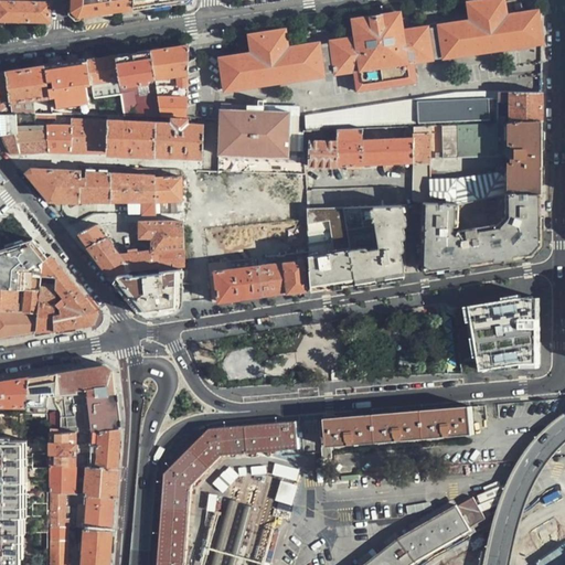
[(108,11),(130,9),(130,0),(70,0),(70,9),(72,9),(76,13),(76,17),(108,11)]
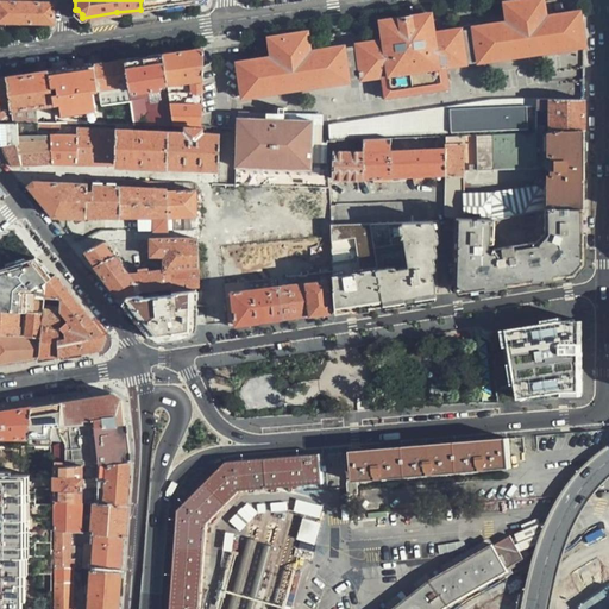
[(237,64),(244,96),(583,46),(577,12),(545,16),(541,0),(531,0),(506,4),(507,23),(434,33),(431,16),(380,23),(382,42),(308,54),(306,35),(269,39),(271,60),(237,64)]
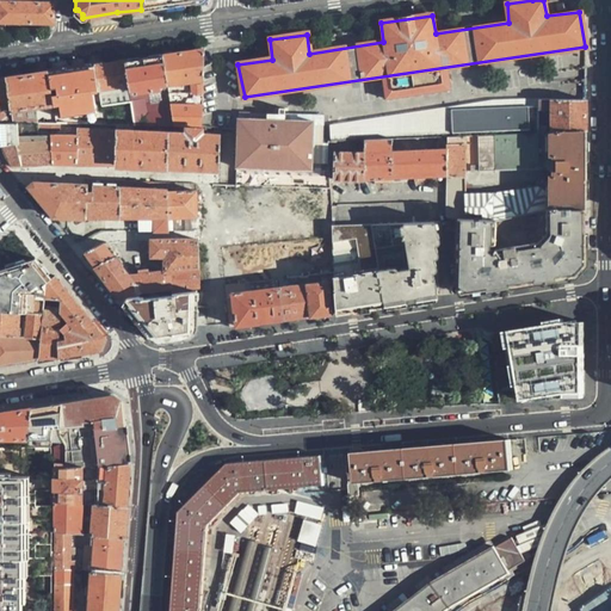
[(0,22),(25,22),(51,23),(53,4),(30,4),(25,4),(0,2),(0,22)]
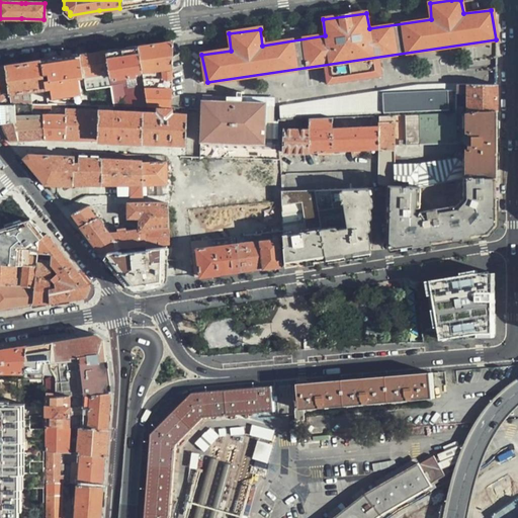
[(155,44),(137,47),(141,72),(159,69),(161,81),(170,80),(172,47),(172,40),(155,44)]
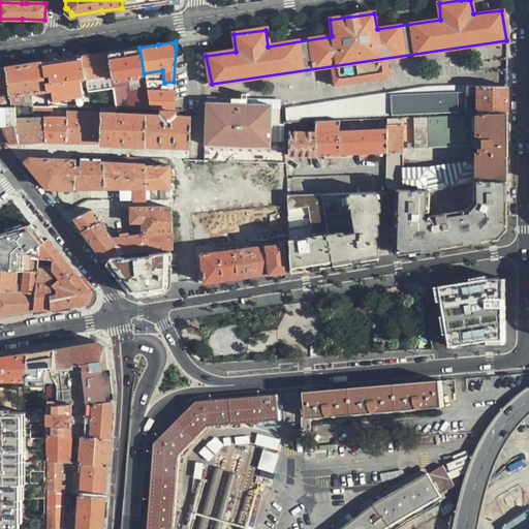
[(144,73),(139,48),(123,50),(107,53),(113,87),(116,107),(144,107),(141,87),(127,88),(125,75),(144,73)]
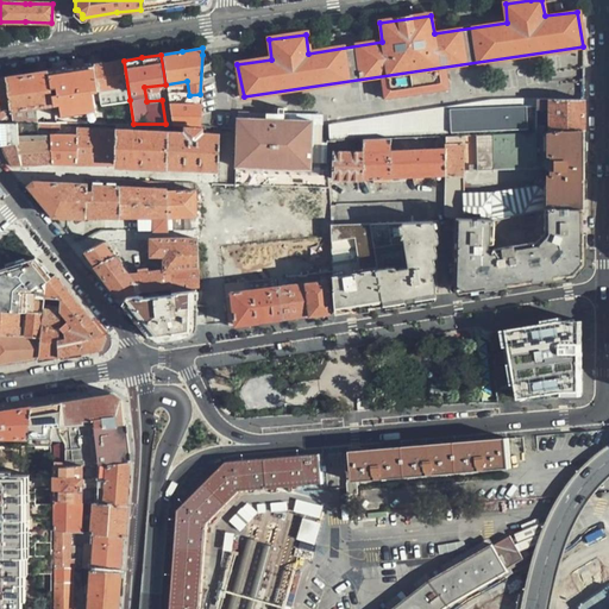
[(119,61),(93,66),(98,92),(99,105),(130,100),(124,61),(119,61)]
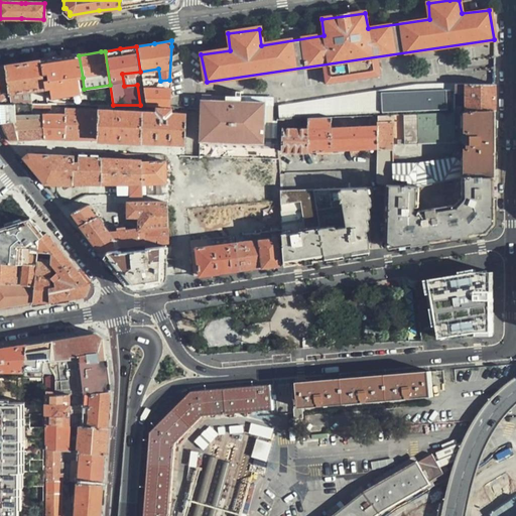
[(83,78),(79,55),(68,57),(40,61),(43,87),(50,86),(52,97),(82,93),(79,78),(83,78)]
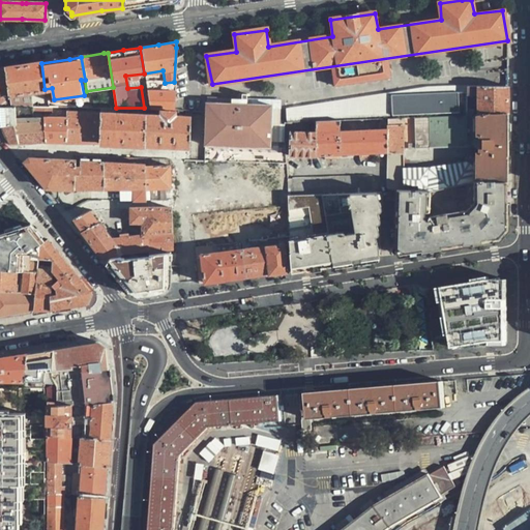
[(45,89),(41,63),(25,65),(5,68),(7,91),(9,107),(13,106),(32,107),(30,92),(45,89)]
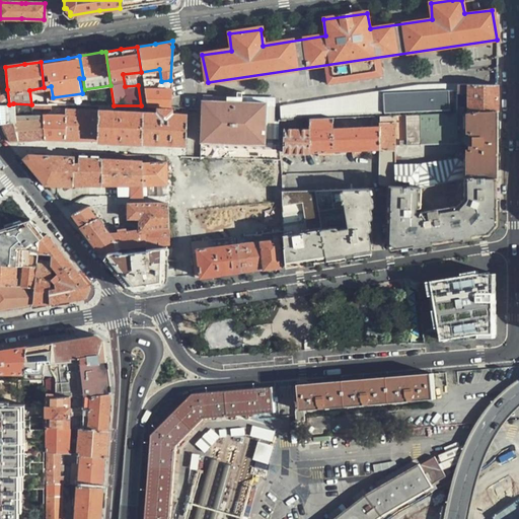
[(468,112),(496,108),(496,95),(496,82),(455,83),(454,87),(454,92),(468,92),(468,112)]
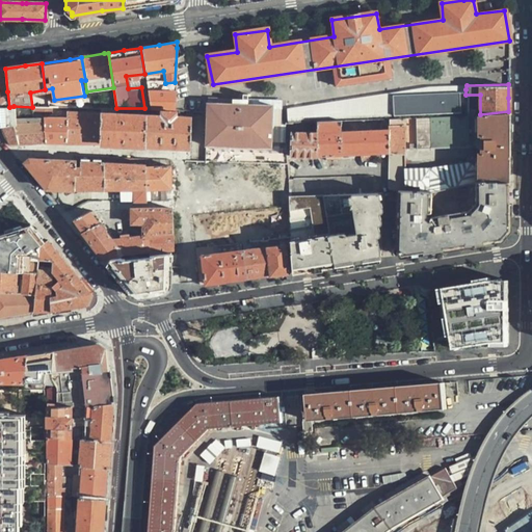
[(150,109),(174,109),(175,90),(147,89),(150,109)]
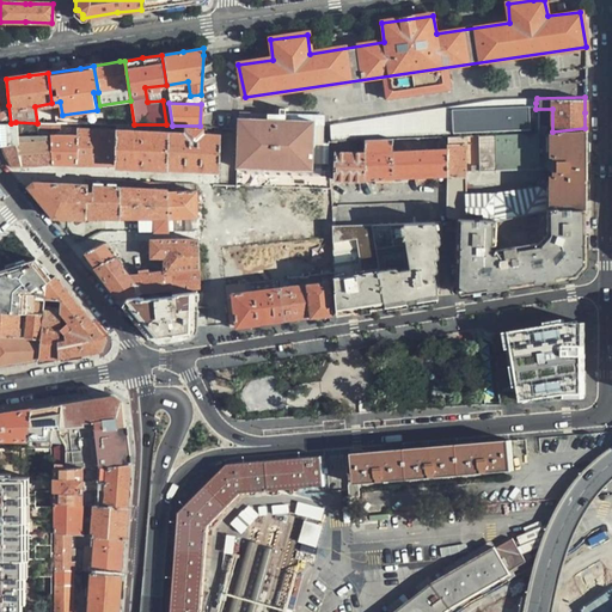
[(536,109),(536,103),(507,106),(476,111),(464,114),(464,109),(436,111),(375,121),(373,116),(326,123),(329,141),(362,140),(389,138),(442,136),(536,132),(536,109)]
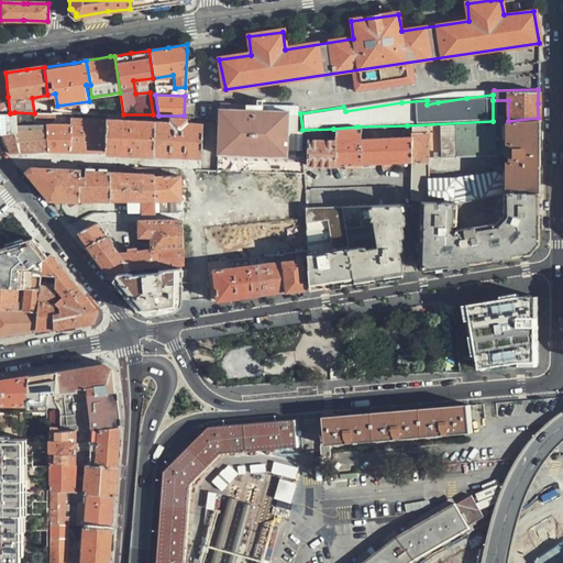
[(283,158),(285,109),(261,108),(261,114),(246,113),(246,107),(220,106),(217,155),(283,158)]
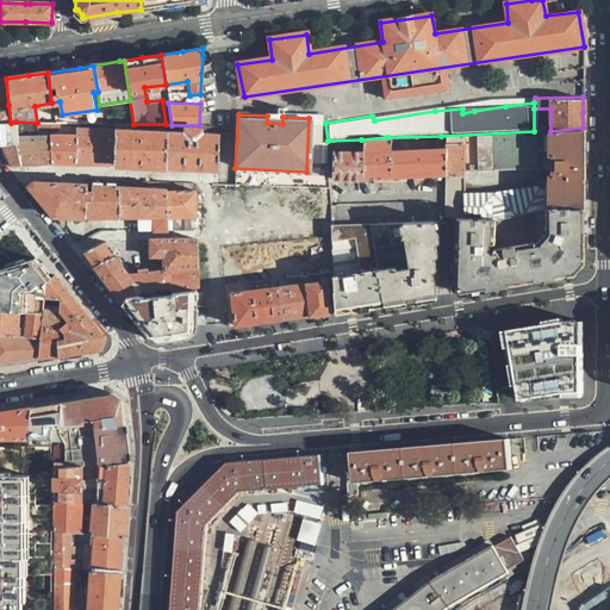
[(5,122),(0,122),(0,143),(4,145),(18,141),(16,122),(11,123),(5,122)]
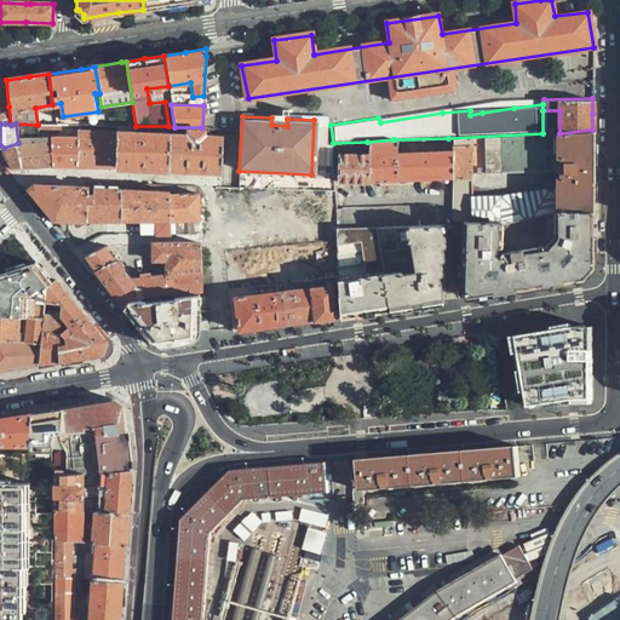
[(16,124),(18,143),(39,143),(39,131),(50,131),(50,125),(46,125),(38,125),(16,124)]
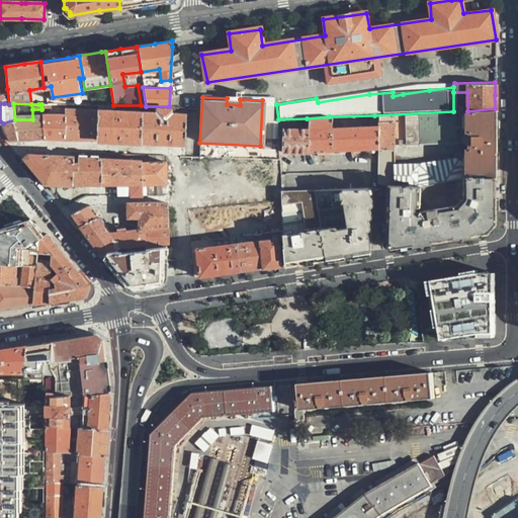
[(168,142),(184,142),(186,113),(169,112),(169,109),(156,108),(156,112),(96,110),(95,140),(115,140),(168,142)]
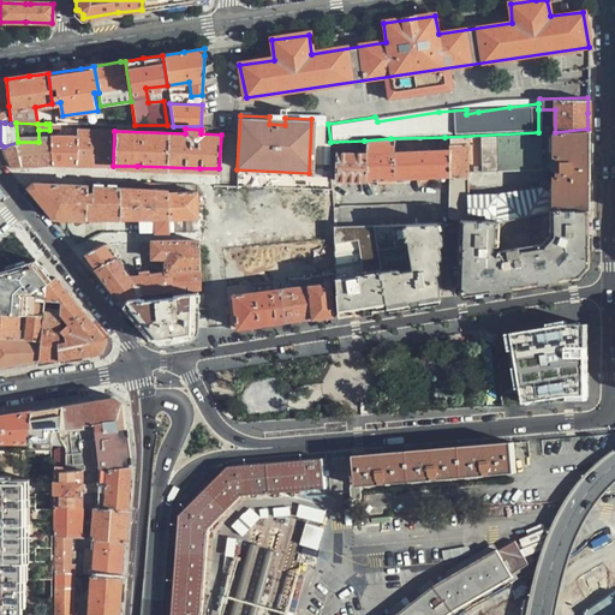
[(556,209),(587,208),(587,174),(587,161),(587,129),(555,132),(548,132),(549,167),(554,168),(554,175),(555,180),(548,180),(544,185),(549,187),(548,210),(556,209)]
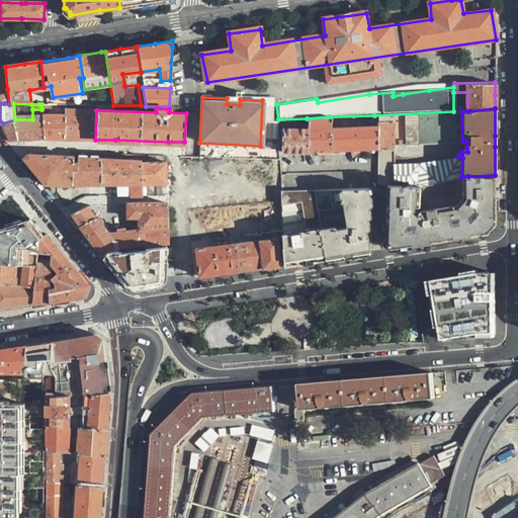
[(64,114),(64,139),(82,139),(95,140),(96,110),(97,109),(64,109),(64,114)]
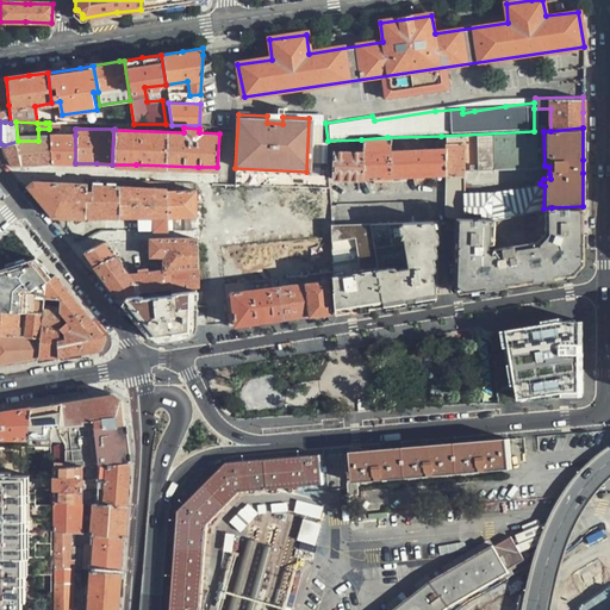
[(493,219),(543,209),(545,186),(540,184),(506,190),(500,191),(464,193),(464,168),(545,166),(543,131),(534,131),(441,136),(443,148),(443,173),(443,218),(455,218),(493,219)]
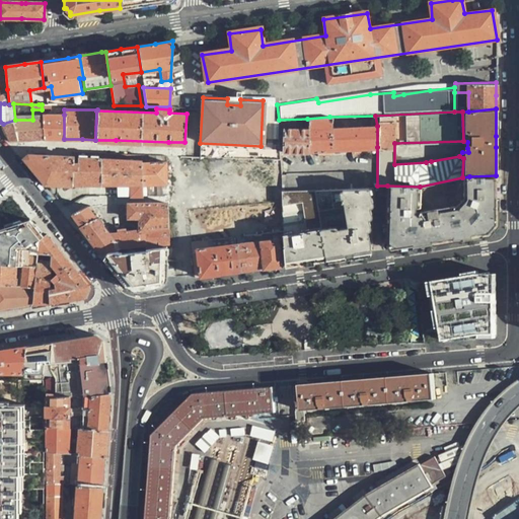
[(42,119),(43,138),(54,138),(64,139),(64,115),(42,115),(42,119)]
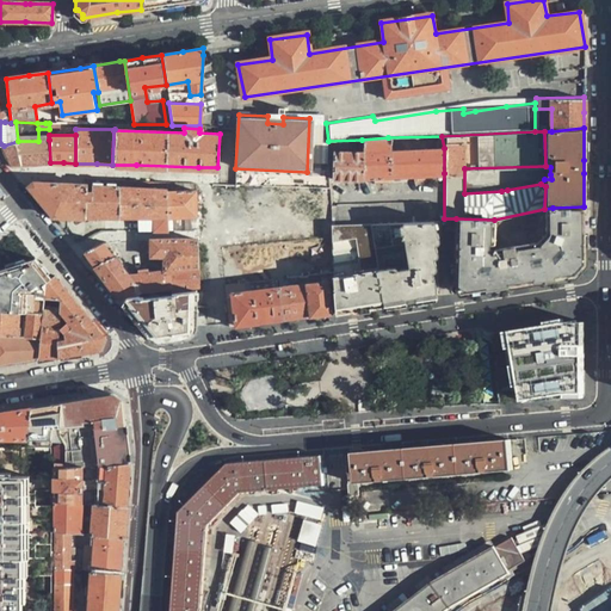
[(328,180),(444,173),(444,148),(390,150),(388,137),(362,140),(358,150),(327,153),(328,180)]
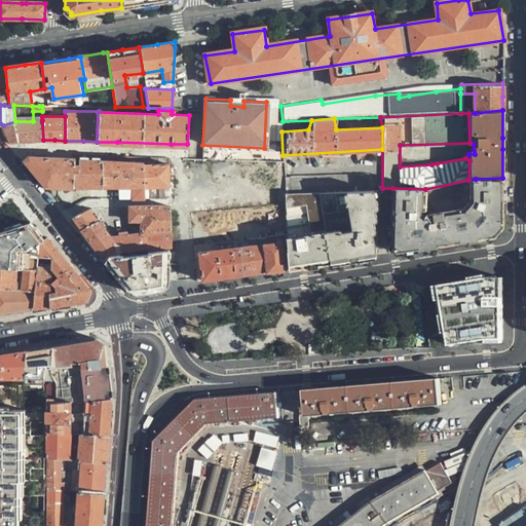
[(4,134),(8,143),(26,141),(43,140),(42,120),(33,121),(15,121),(3,125),(1,125),(4,134)]
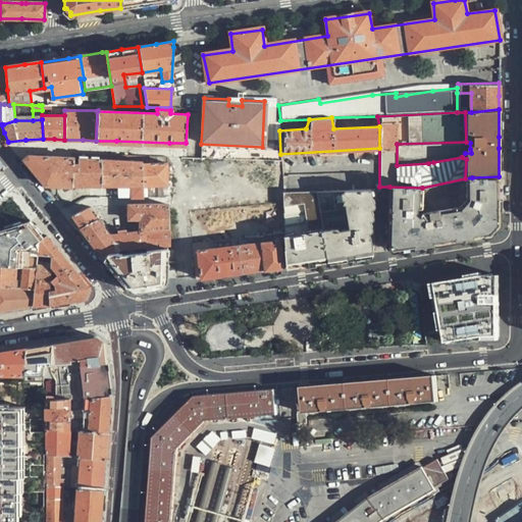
[(72,153),(72,158),(71,186),(86,186),(101,186),(101,153),(72,153)]
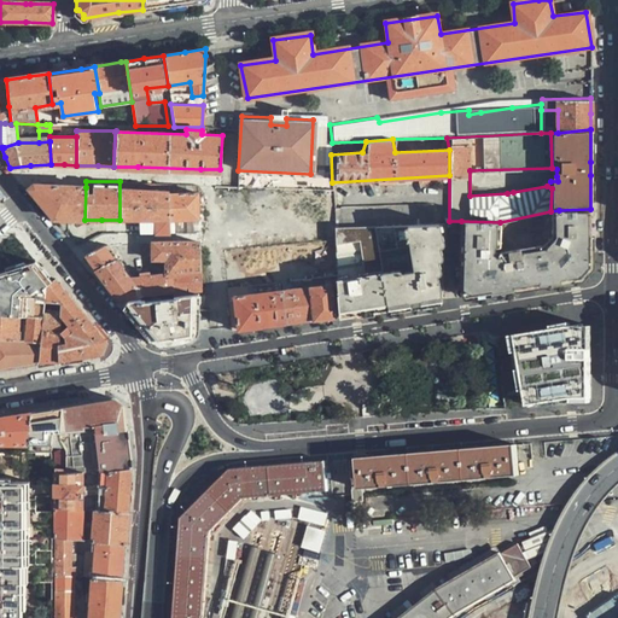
[(169,233),(168,221),(169,184),(120,181),(120,220),(139,221),(139,233),(163,233),(169,233)]
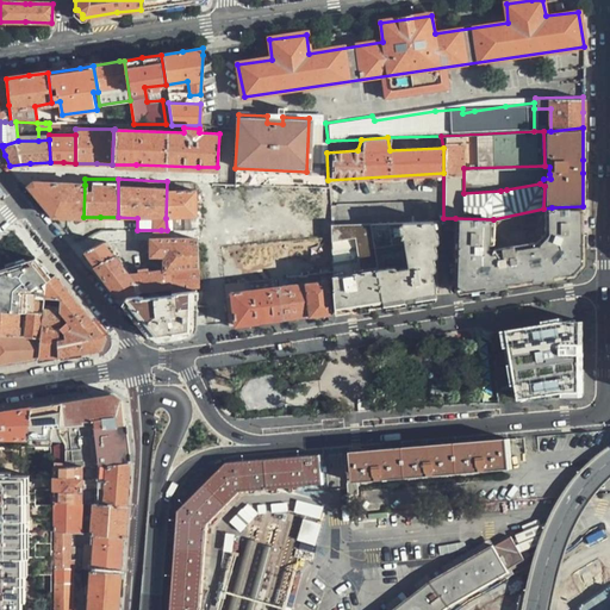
[(167,181),(166,218),(173,218),(173,230),(190,229),(191,217),(195,217),(194,182),(167,181)]
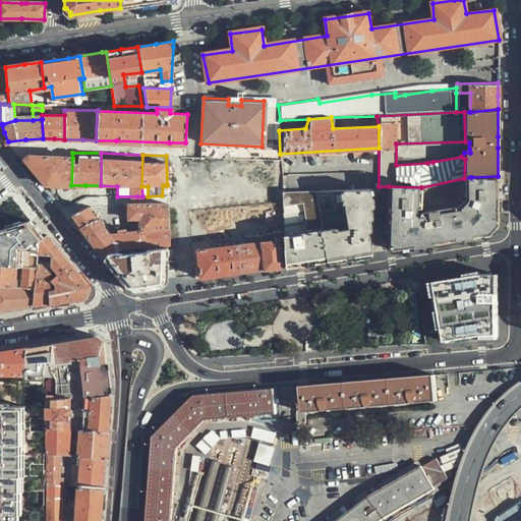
[(27,156),(23,160),(45,185),(51,185),(71,185),(72,158),(27,156)]
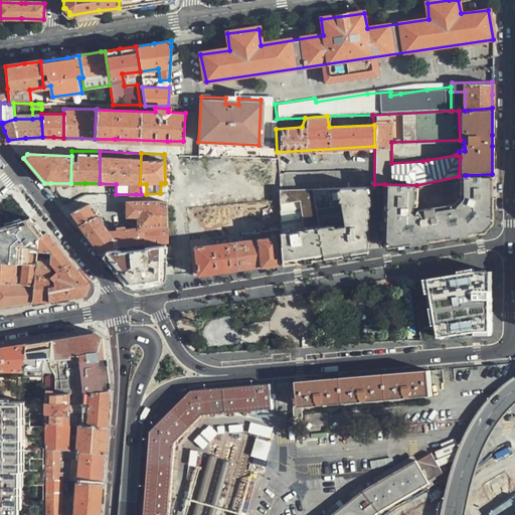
[(312,187),(358,186),(359,170),(290,171),(290,173),(278,173),(279,188),(312,187)]
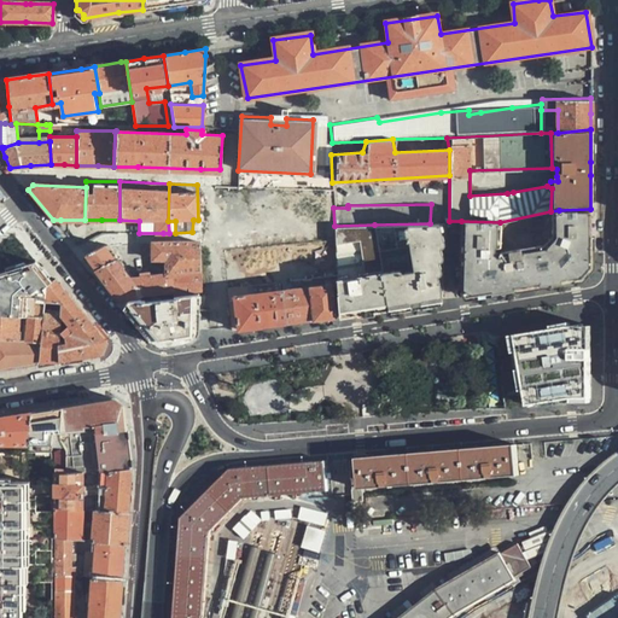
[(589,266),(590,209),(559,210),(551,211),(500,222),(461,221),(459,291),(464,296),(483,292),(564,280),(581,278),(589,266)]
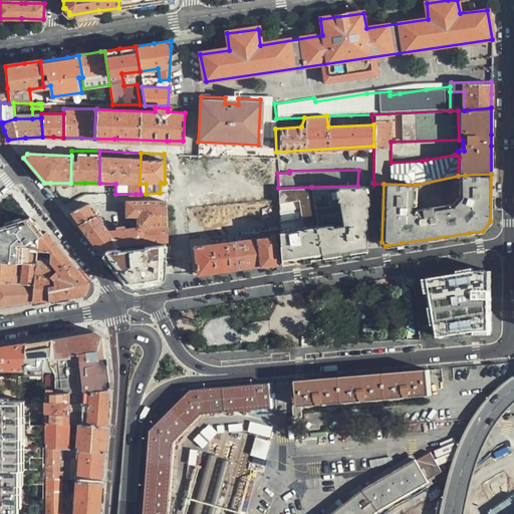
[(345,251),(365,248),(367,186),(357,186),(311,187),(321,255),(345,251)]
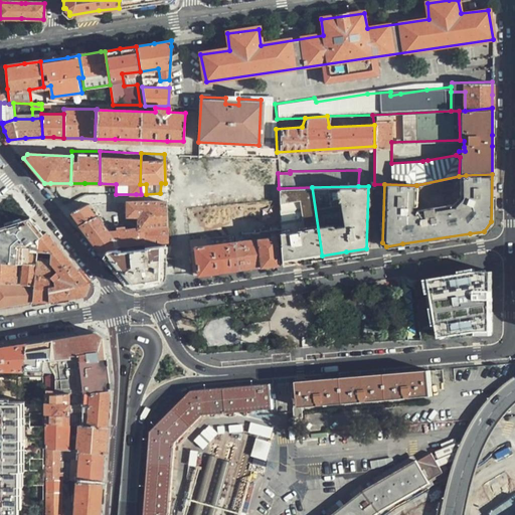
[(302,259),(322,255),(312,187),(279,188),(280,228),(281,238),(282,262),(302,259)]
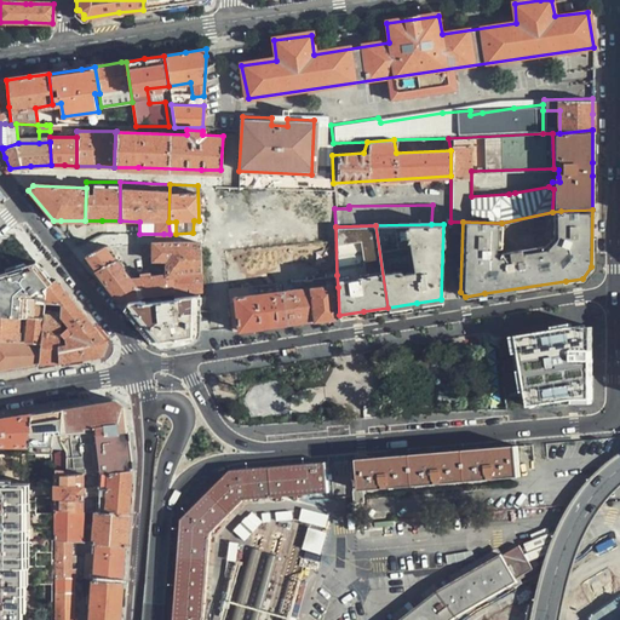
[(195,293),(200,292),(199,242),(151,244),(151,253),(153,260),(165,259),(164,274),(144,276),(128,279),(135,285),(114,296),(124,306),(127,302),(195,293)]
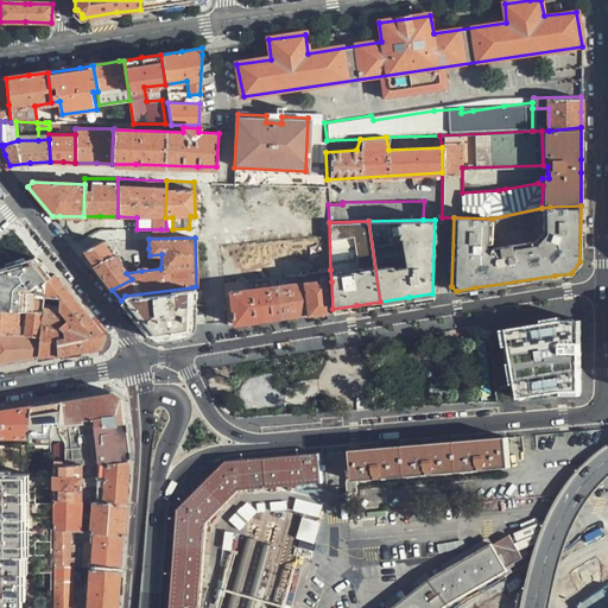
[(102,240),(81,251),(92,265),(112,254),(102,240)]
